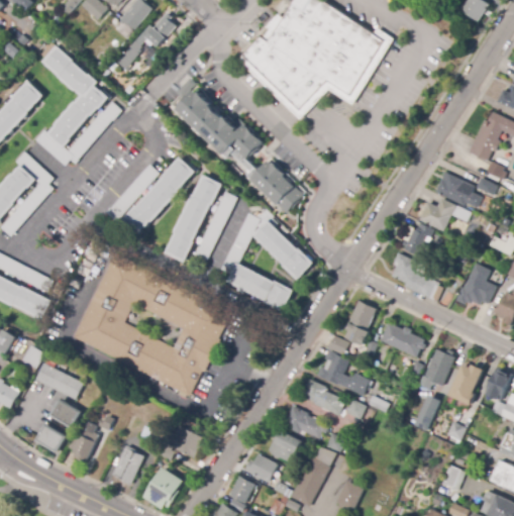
[(24,11),(12,0),(28,0),(32,3),(24,11)]
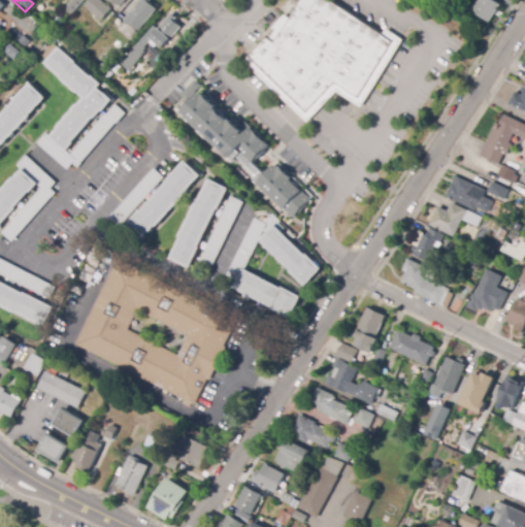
[(81,0),(68,13),(62,7),(69,0),(81,0)]
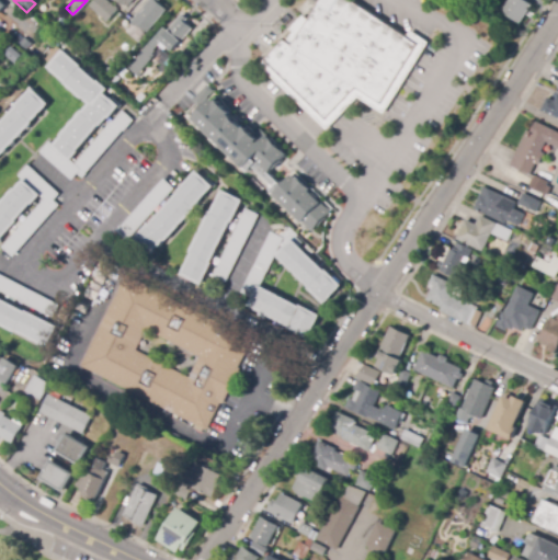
[(105,22),(87,6),(91,0),(105,0),(106,1),(107,0),(131,0),(127,4),(124,2),(122,6),(116,0),(112,6),(116,10),(105,22)]
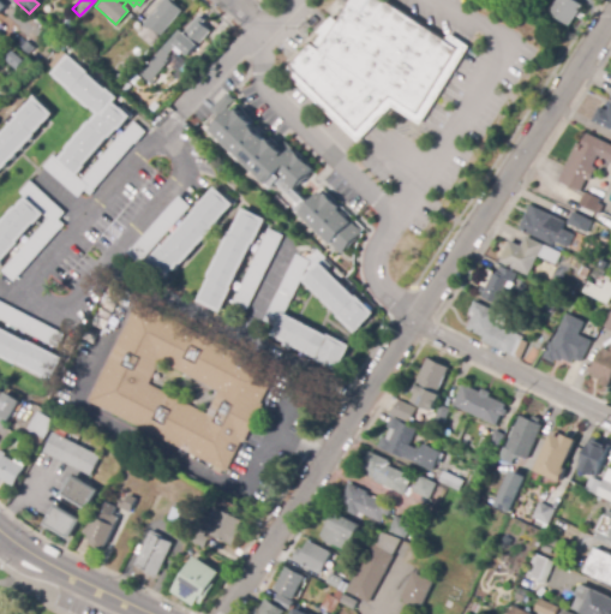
[(159,35),(151,29),(149,31),(143,25),(144,24),(143,23),(151,13),(153,13),(156,9),(155,7),(161,0),(173,0),(172,1),(181,10),(159,35)]
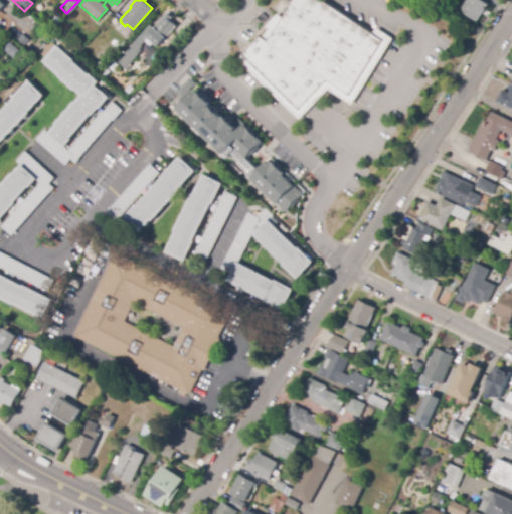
[(236,58),(260,35),(262,37),(268,29),(264,25),(277,12),(283,17),(293,0),(325,0),(374,32),(377,27),(394,37),(351,104),(327,89),(299,120),(236,58)]
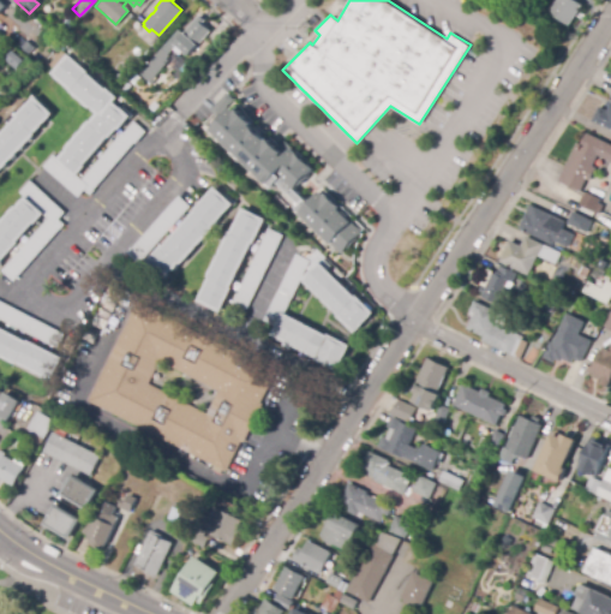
[(568,25),(547,11),(553,0),(574,0),(581,5),(568,25)]
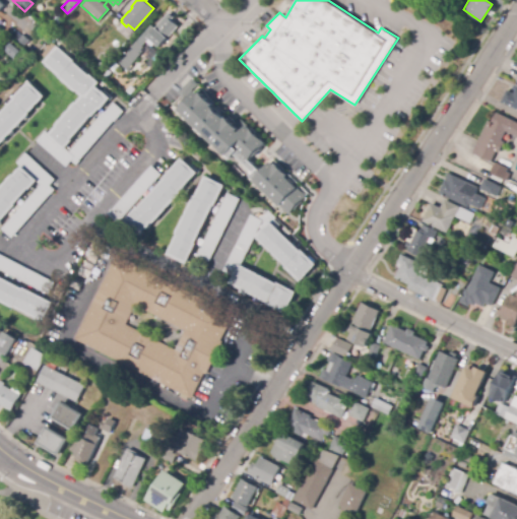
[(129,48),(150,25),(153,27),(168,12),(173,17),(170,20),(177,26),(158,47),(153,43),(150,47),(149,46),(147,48),(143,53),(142,52),(128,66),(130,68),(127,70),(117,61),(129,48)]
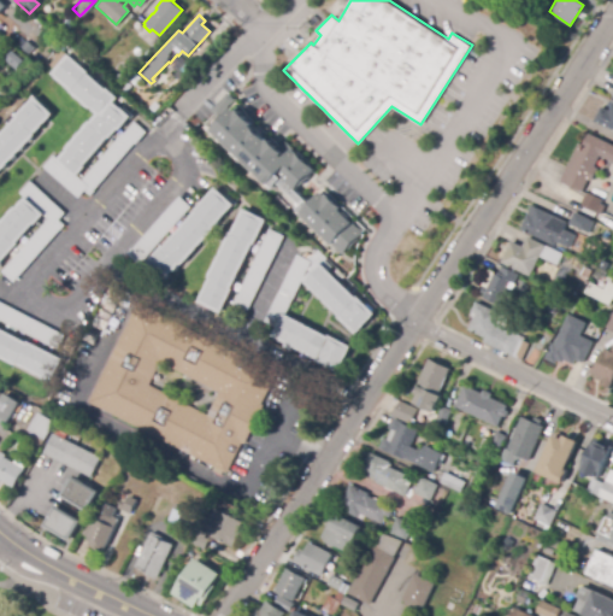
[(0,37),(0,19),(3,17),(11,27),(0,37)]
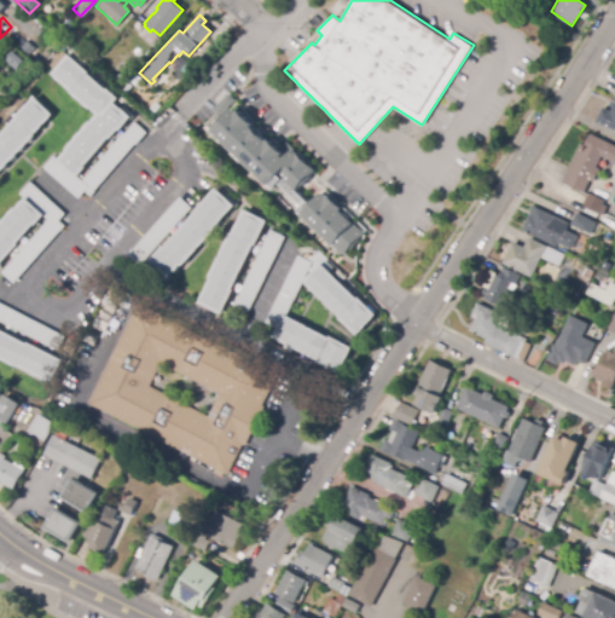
[(116,45),(102,35),(108,26),(122,35),(116,45)]
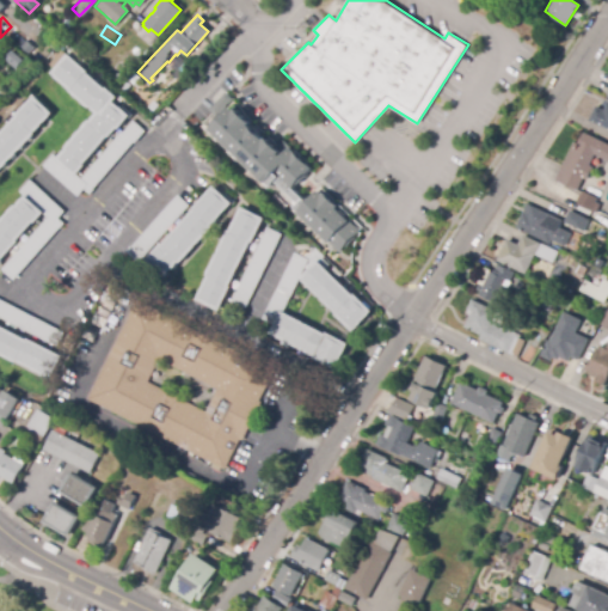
[(25,53),(19,47),(26,41),(32,46),(25,53)]
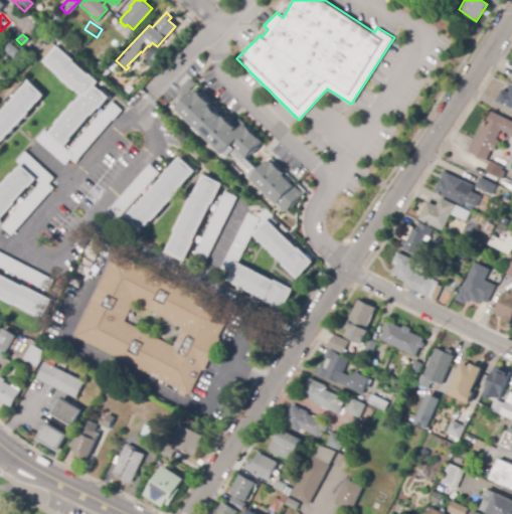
[(3,48),(8,42),(16,48),(18,50),(12,57),(3,49),(3,48)]
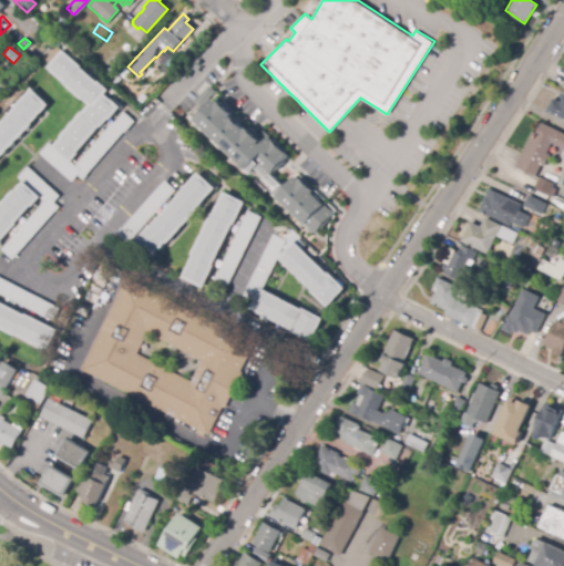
[(61,53),(63,50),(67,52),(81,65),(80,67),(96,82),(98,81),(108,89),(104,93),(120,106),(110,119),(109,117),(101,127),(100,126),(78,152),(78,153),(70,162),(74,165),(112,122),(113,122),(121,112),(132,121),(123,132),(122,131),(85,174),(85,175),(81,179),(77,175),(71,182),(38,153),(47,143),(52,147),(60,139),(59,137),(81,111),(82,112),(89,105),(83,100),(82,100),(64,84),(64,83),(48,69),(61,53)]
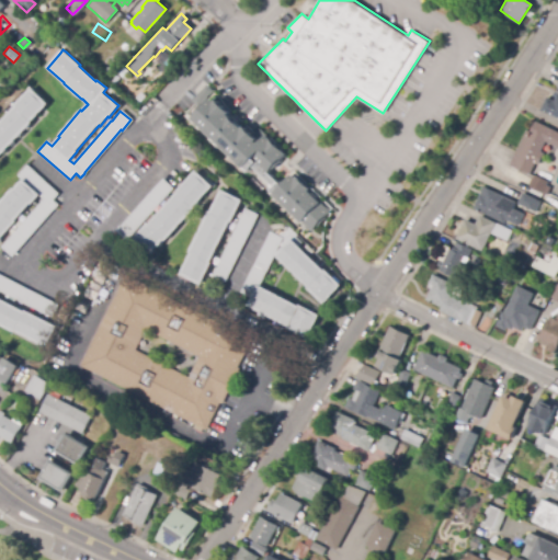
[(158,84),(149,77),(162,60),(172,68),(158,84)]
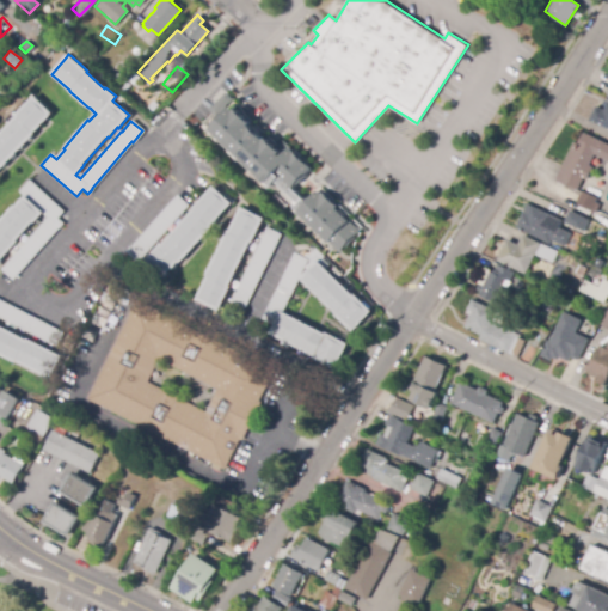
[(207,128),(219,115),(210,108),(226,91),(235,99),(229,105),(275,148),(282,140),(311,166),(292,188),(306,201),(317,190),(360,231),(341,251),(293,206),(296,201),(274,179),(268,185),(207,128)]
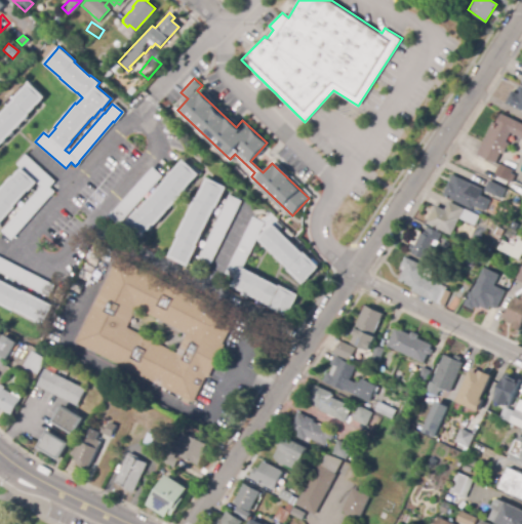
[(27,81),(44,98),(30,113),(29,112),(0,140),(1,142),(0,143),(0,111),(13,97),(12,96),(27,81)]
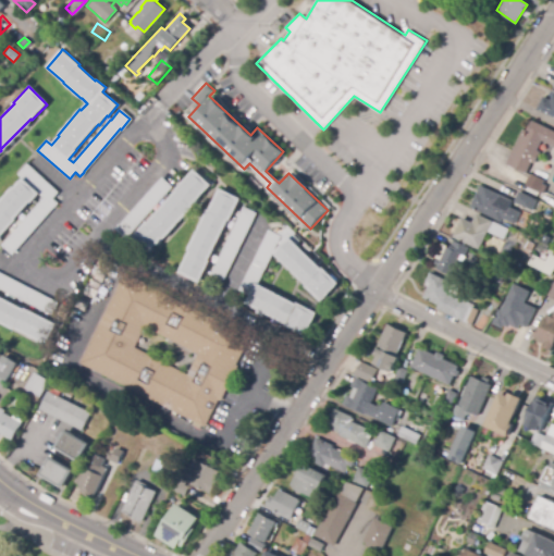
[(553,119),(534,110),(541,97),(549,100),(552,93),(553,93),(553,119)]
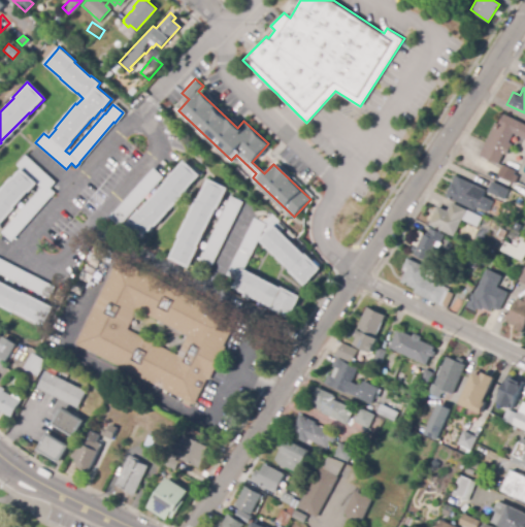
[(496,164),(478,155),(494,123),(496,124),(501,113),(524,125),(524,138),(512,132),(506,141),(511,143),(504,155),(501,153),(496,164)]
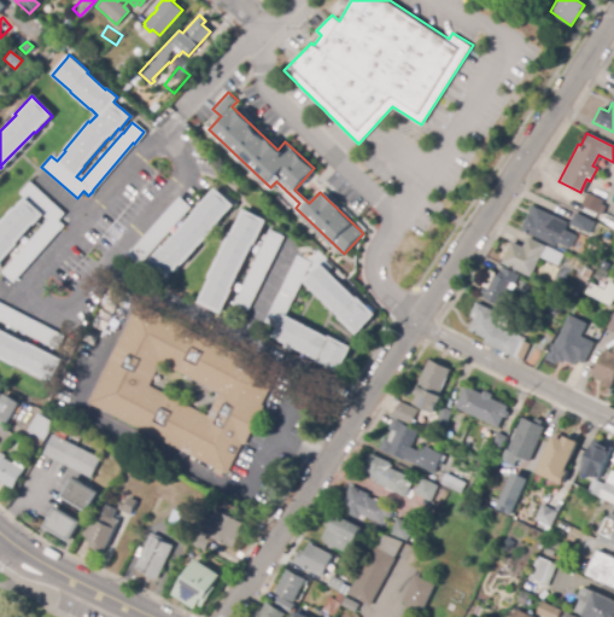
[(10,283),(0,273),(0,271),(46,221),(41,216),(33,225),(31,223),(15,243),(16,244),(0,262),(0,220),(12,207),(15,209),(23,199),(17,193),(28,181),(62,213),(56,220),(62,225),(10,283)]
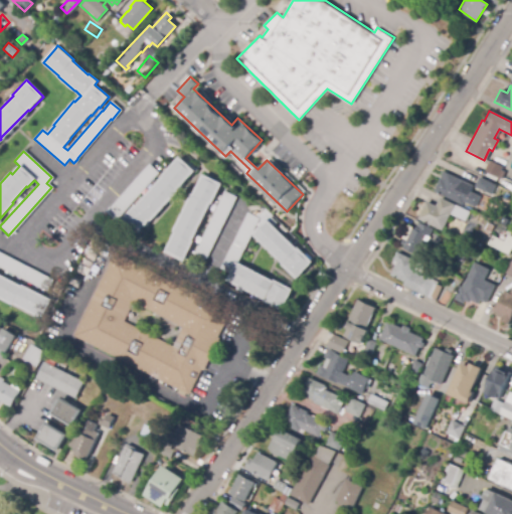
[(133,239),(116,224),(133,205),(135,207),(162,176),(161,175),(178,157),(194,171),(179,188),(178,188),(177,190),(178,191),(150,221),(149,220),(147,222),(133,239)]
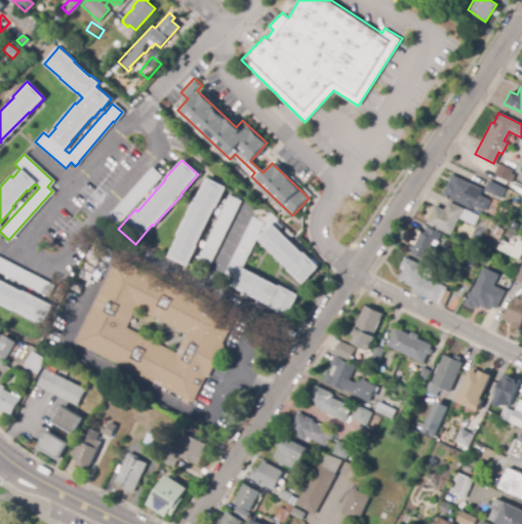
[(521,193),(516,191),(516,193),(507,189),(508,187),(491,179),(497,164),(511,169),(509,173),(514,175),(512,180),(520,184),(519,186),(521,187),(521,193)]
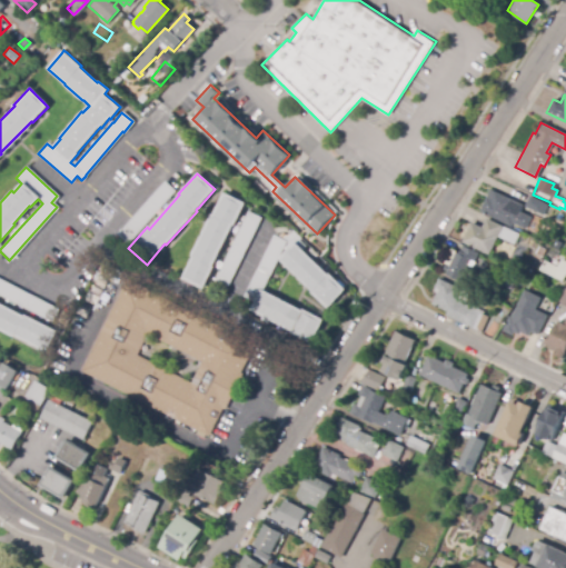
[(128,241),(117,231),(162,180),(174,190),(128,241)]
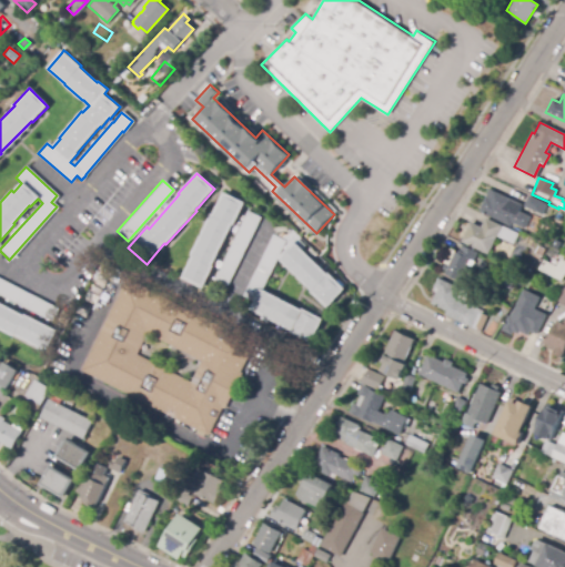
[(523,228),(511,221),(508,225),(478,211),(490,189),(511,200),(507,205),(528,216),(523,228)]
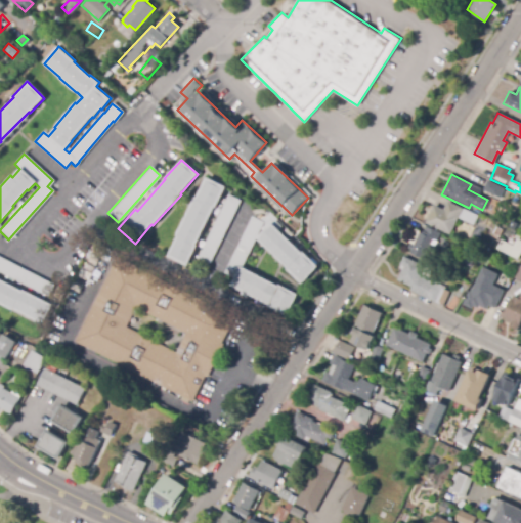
[(186,265),(167,256),(177,236),(175,235),(194,197),(196,198),(206,178),(224,187),(215,207),(214,206),(196,245),(197,245),(186,265)]
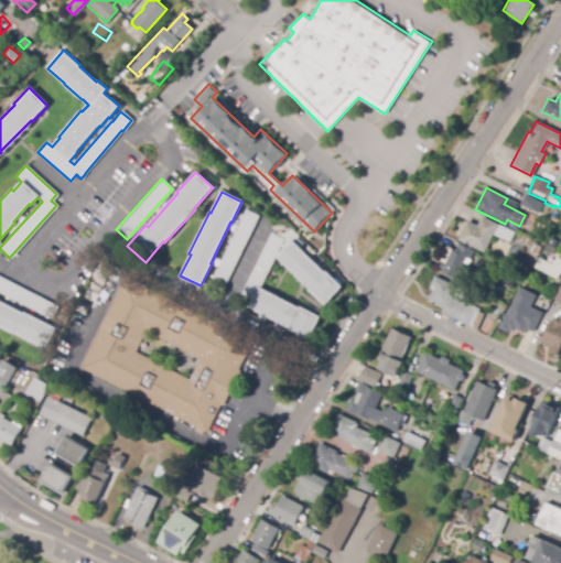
[(538,212),(519,205),(524,194),(541,202),(538,212)]
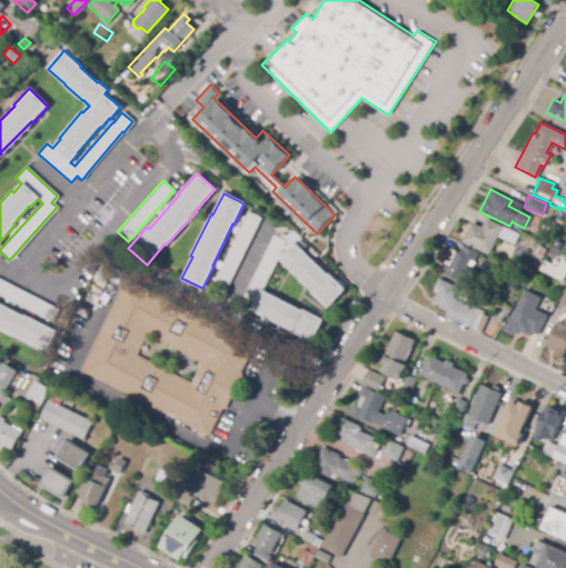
[(225,289),(212,282),(247,211),(260,218),(225,289)]
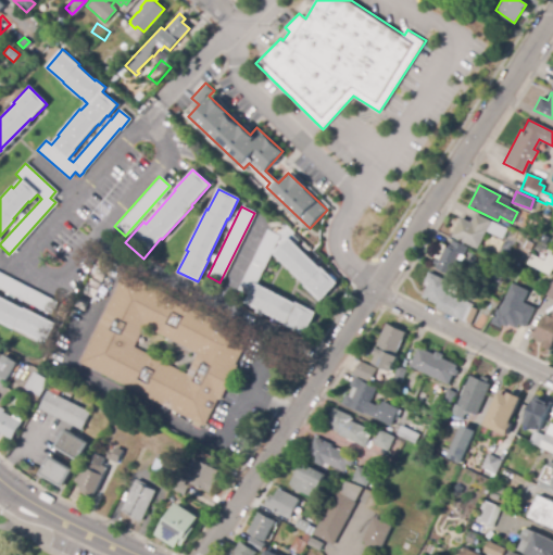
[(476,249),(451,237),(461,217),(470,223),(475,214),(489,221),(476,249)]
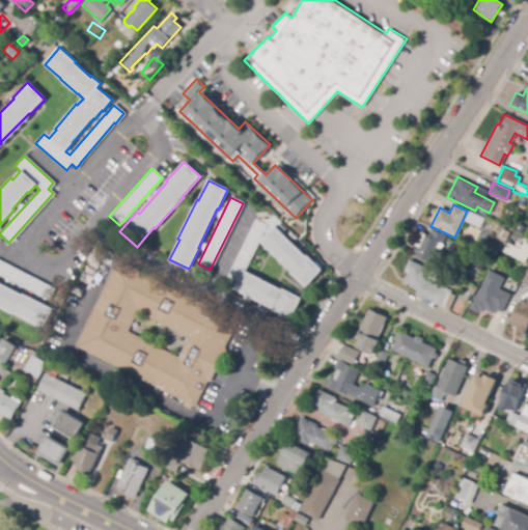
[(478,227),(464,220),(469,212),(482,219),(478,227)]
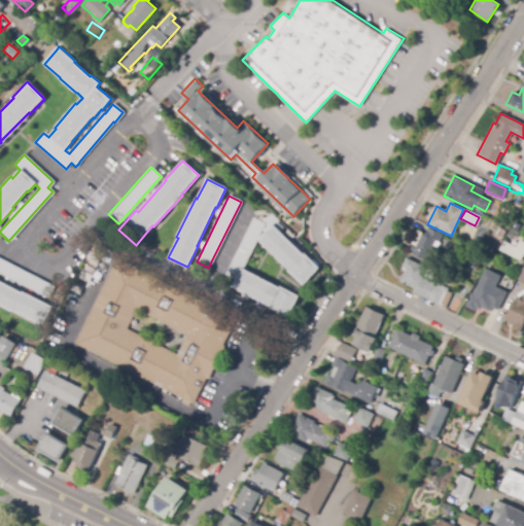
[(235,278),(224,272),(253,218),(264,223),(235,278)]
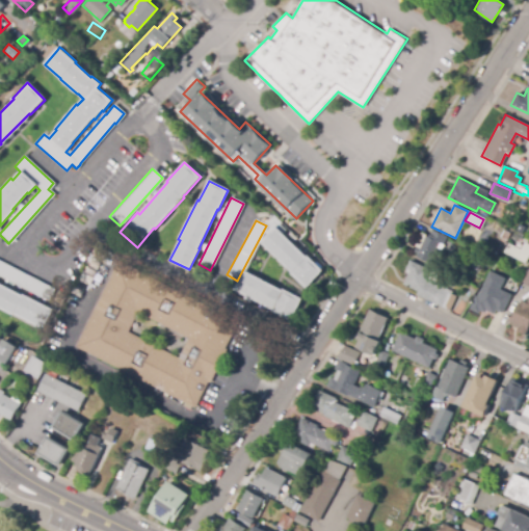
[(306,287),(260,242),(275,227),(306,257),(308,256),(322,270),(306,287)]
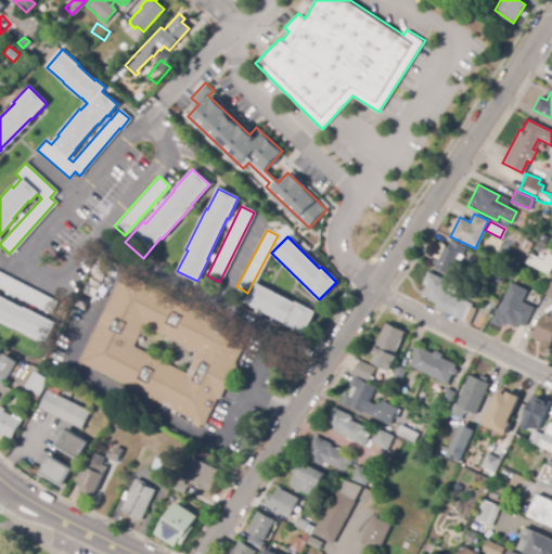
[(522,239),(528,242),(524,252),(516,248),(522,239)]
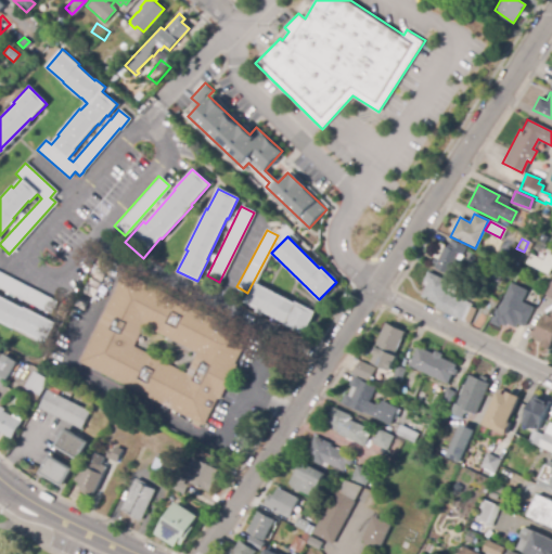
[(448,274),(433,267),(434,265),(431,262),(434,256),(437,258),(444,245),(447,246),(451,240),(477,253),(473,261),(463,257),(463,256),(458,254),(448,274)]
